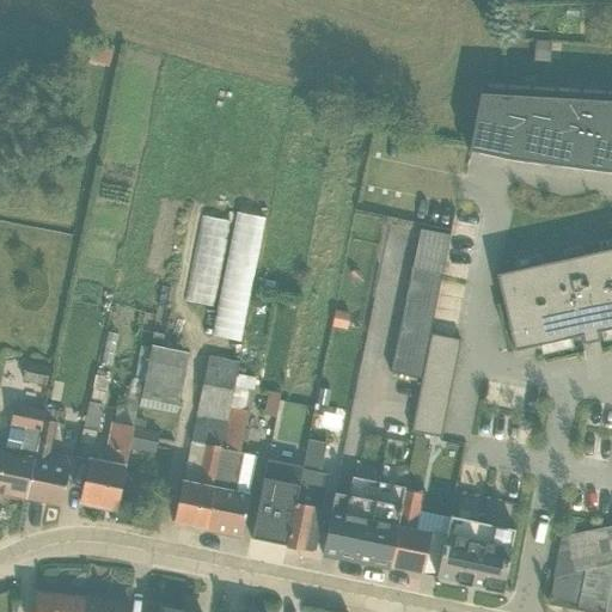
[(611,87),(479,80),(466,151),(611,171),(611,87)]
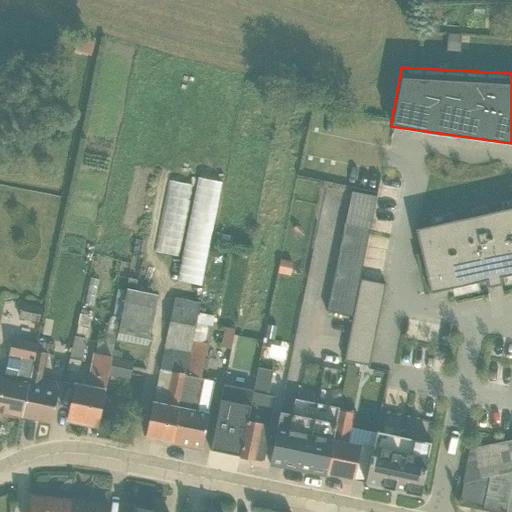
[(191,282),(205,178),(181,175),(167,279),(191,282)]
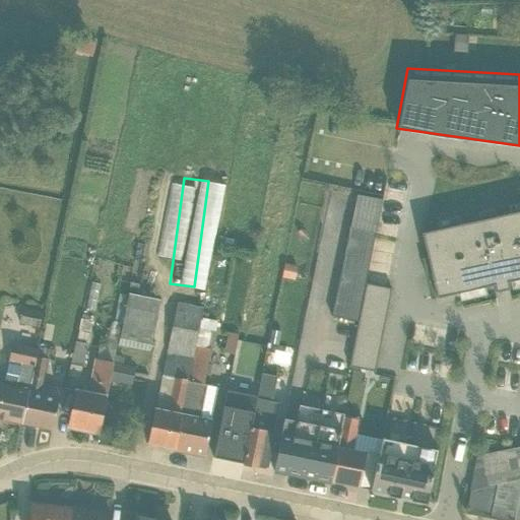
[(383,196),(358,191),(333,313),(361,318),(351,362),(378,367),(394,284),(388,283),(367,279),(375,239),(377,233),(383,196)]
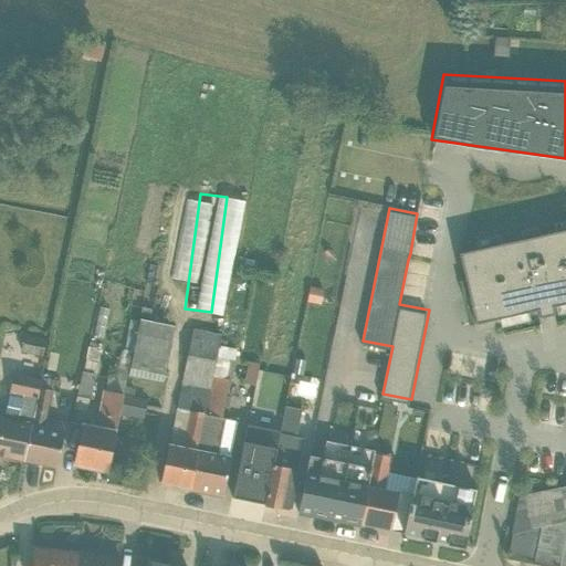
[(565,230),(457,255),(473,326),(565,304),(565,230)]
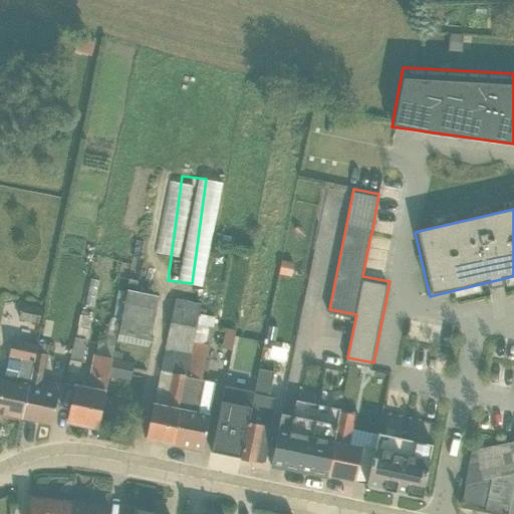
[(148,236),(147,248),(161,250),(162,237),(148,236)]
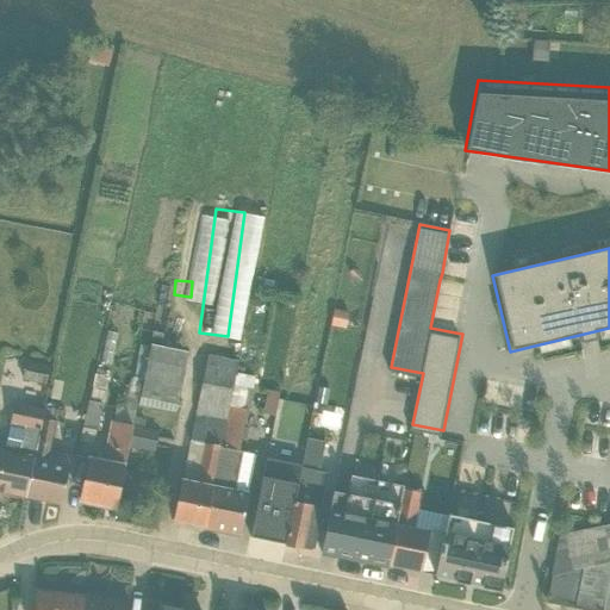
[(149,343),(137,405),(176,412),(188,352),(149,343)]
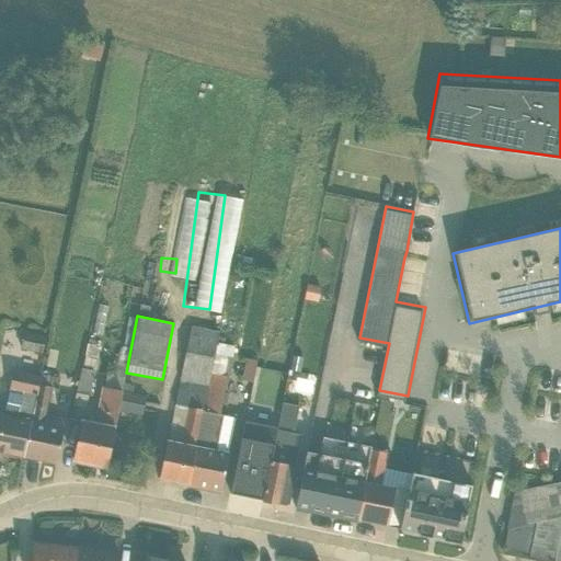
[(186,485),(217,339),(219,332),(191,327),(160,480),(186,485)]
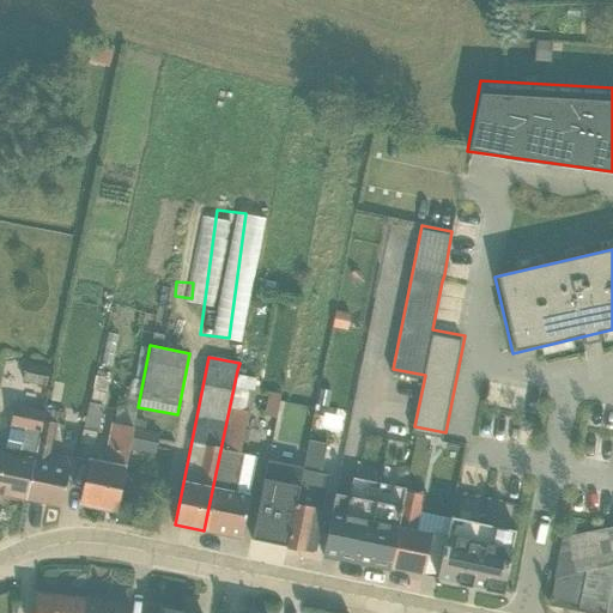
[(204,530),(241,538),(258,457),(242,454),(256,380),(249,377),(249,371),(237,370),(204,530)]
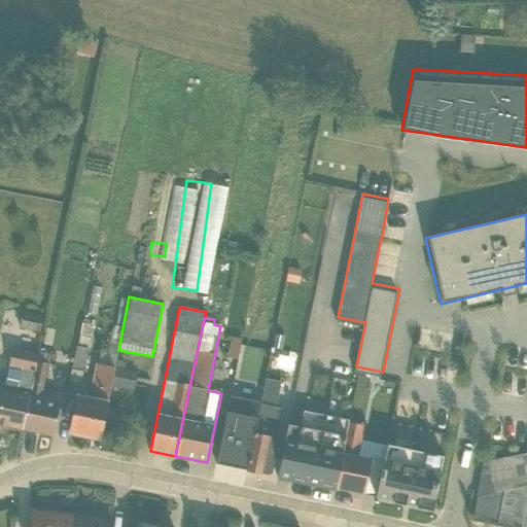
[(232,343),(229,372),(255,375),(258,346),(232,343)]
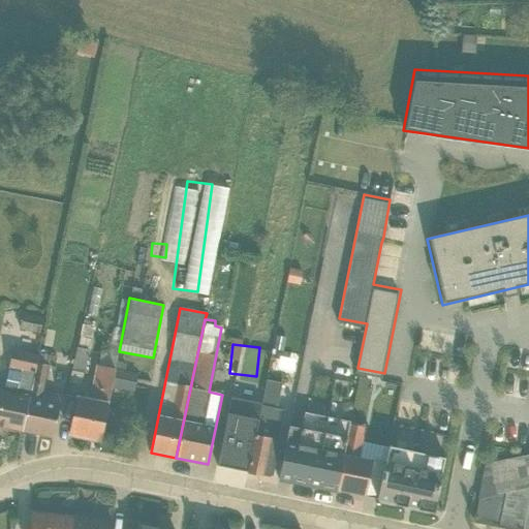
[(63,347),(59,368),(70,370),(74,349),(63,347)]
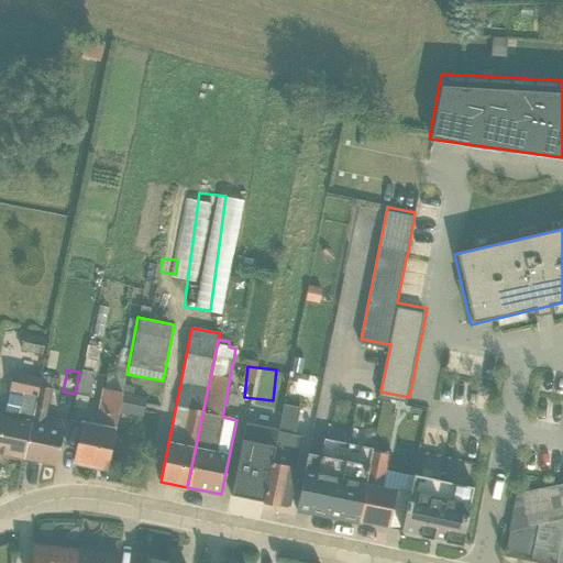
[(526,390),(562,399),(562,378),(530,371),(526,390)]
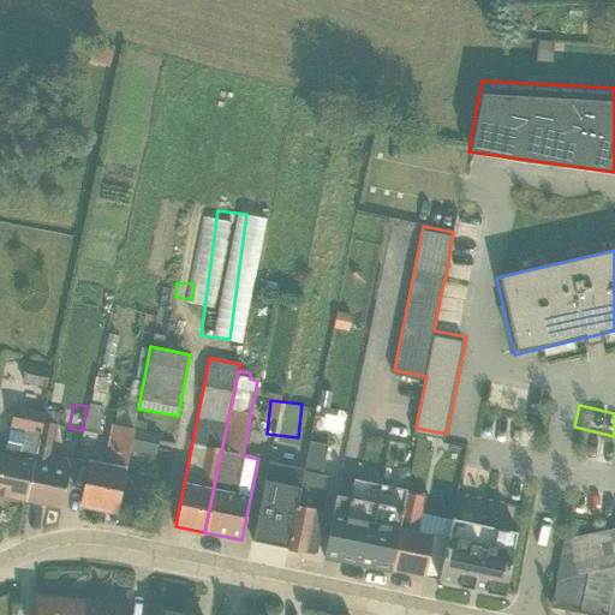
[(0,496),(27,502),(43,413),(13,408),(5,454),(0,453),(0,496)]
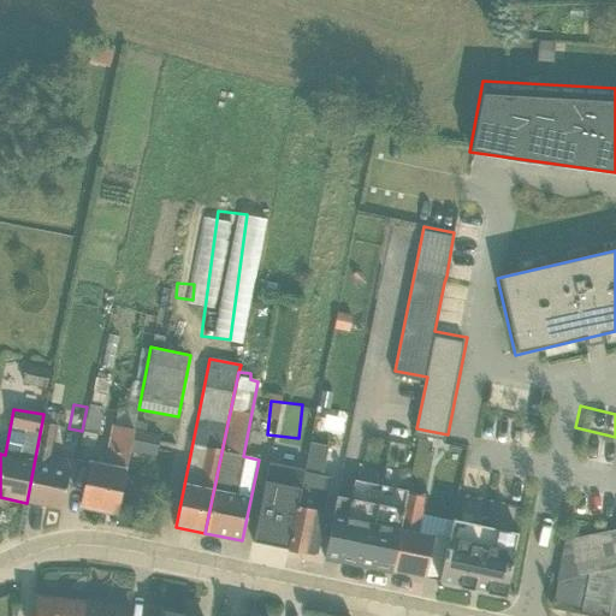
[(80,508),(117,515),(137,415),(116,412),(104,465),(90,461),(80,508)]
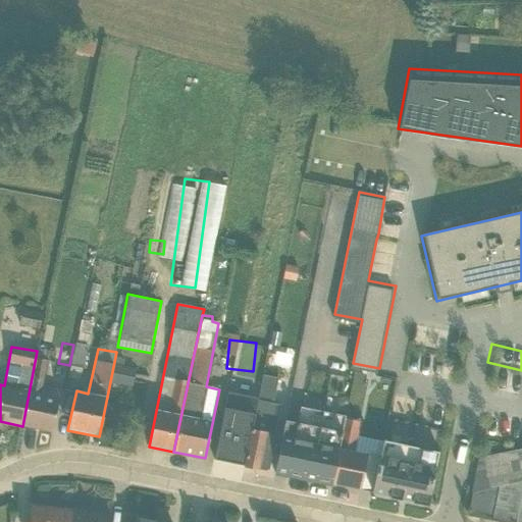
[(22,426),(52,432),(61,389),(45,386),(51,354),(37,351),(22,426)]
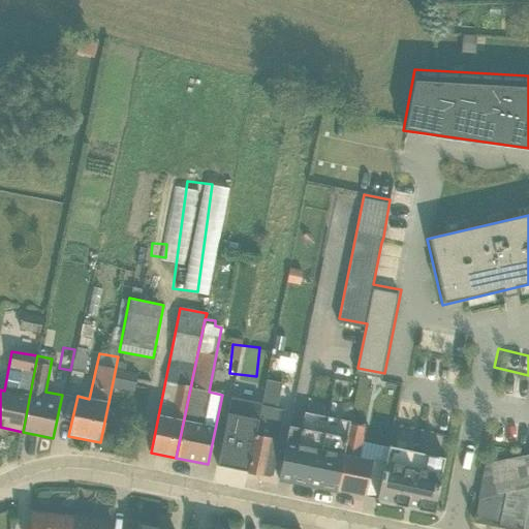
[(247,473),(270,477),(273,461),(277,462),(284,428),(272,426),(278,396),(288,399),(291,385),(267,380),(261,406),(258,421),(247,473)]
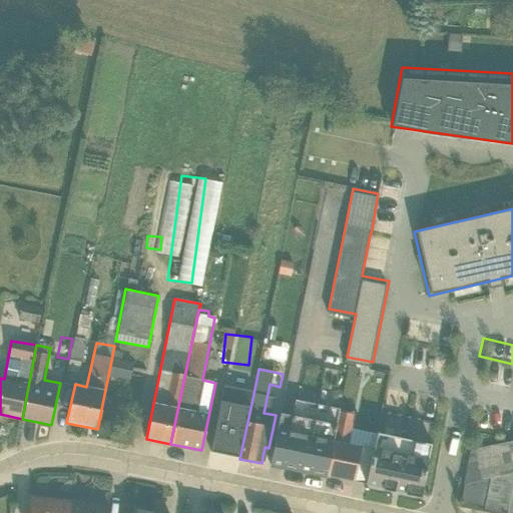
[(326,476),(339,411),(296,401),(293,416),(280,414),(271,464),(326,476)]
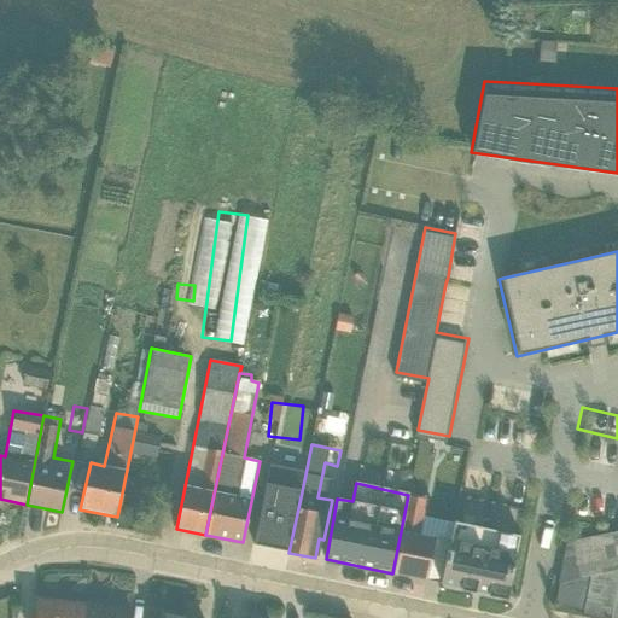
[(254,546),(289,553),(302,491),(266,484),(254,546)]
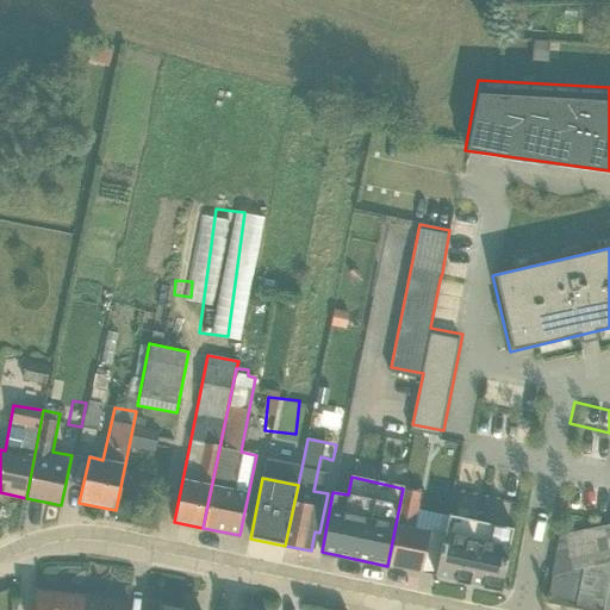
[(387,566),(433,576),(447,516),(434,514),(434,517),(416,512),(421,492),(403,489),(387,566)]
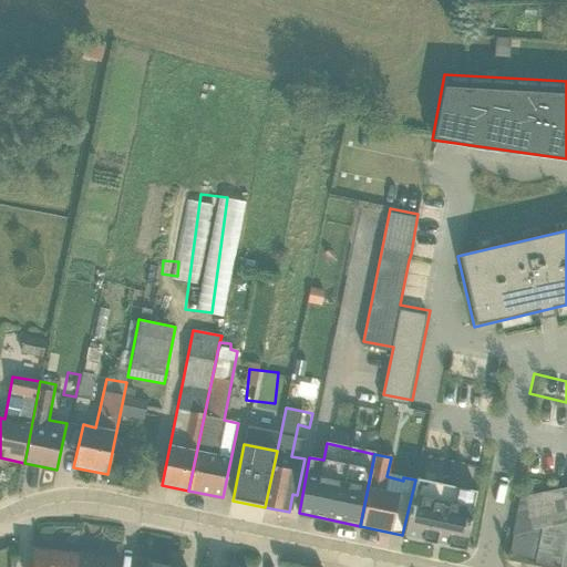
[(415,480),(402,535),(463,547),(474,493),(415,480)]
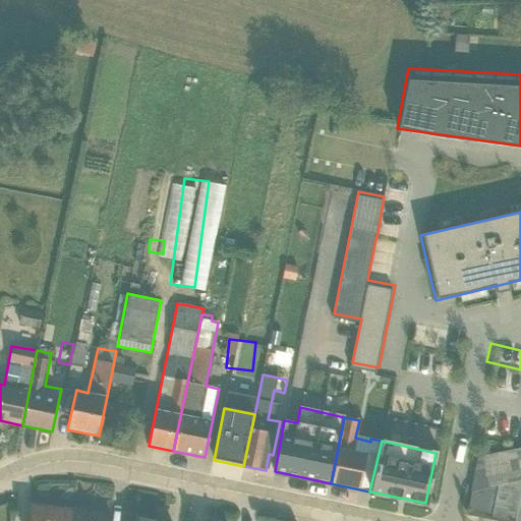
[(520,448),(476,458),(470,493),(520,479),(520,448)]
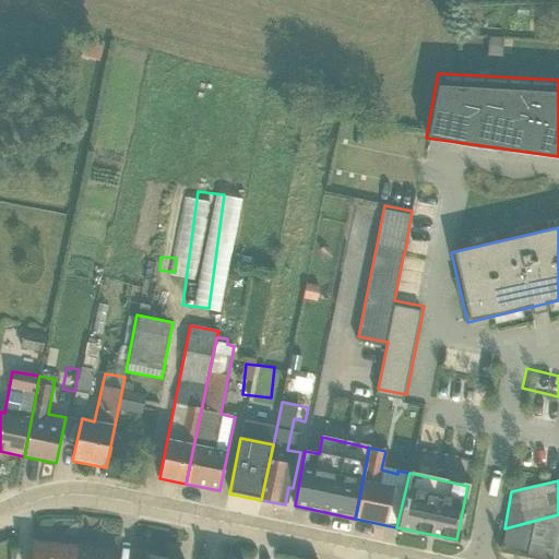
[(558,558),(558,514),(504,528),(500,552),(528,558),(558,558)]
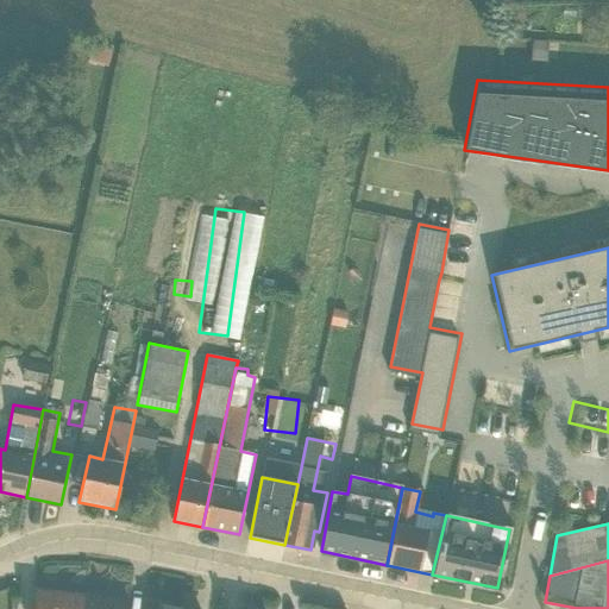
[(81,608),(83,597),(38,592),(36,608),(81,608)]
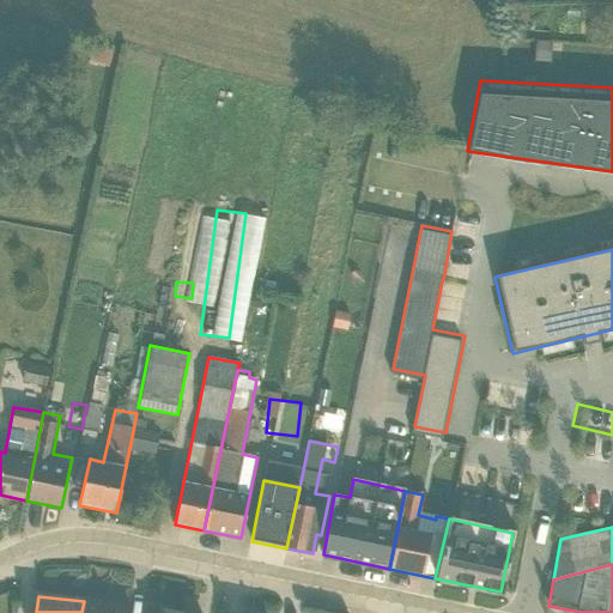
[(129,612),(131,606),(84,601),(82,612),(129,612)]
